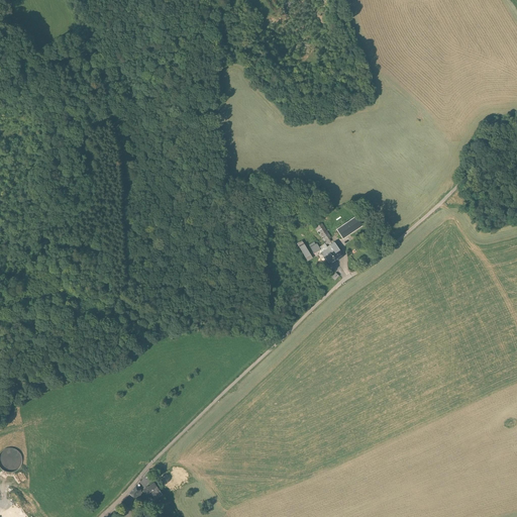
[(359,227),(353,219),(334,233),(340,241),(359,227)]
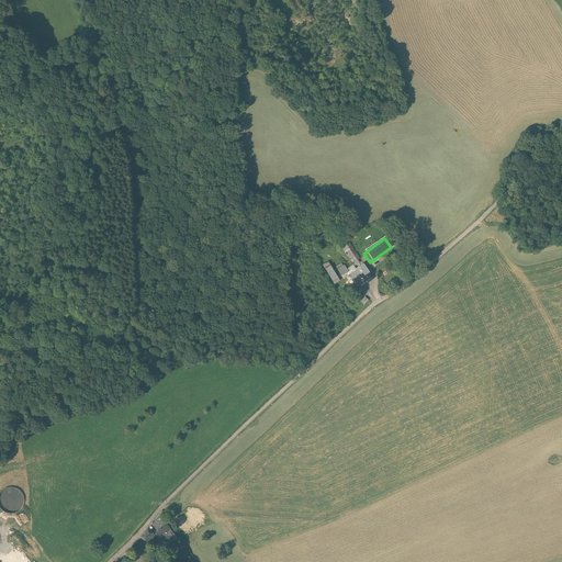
[(341,248),(352,265),(366,283),(374,278),(362,260),(359,262),(347,244),(341,248)]
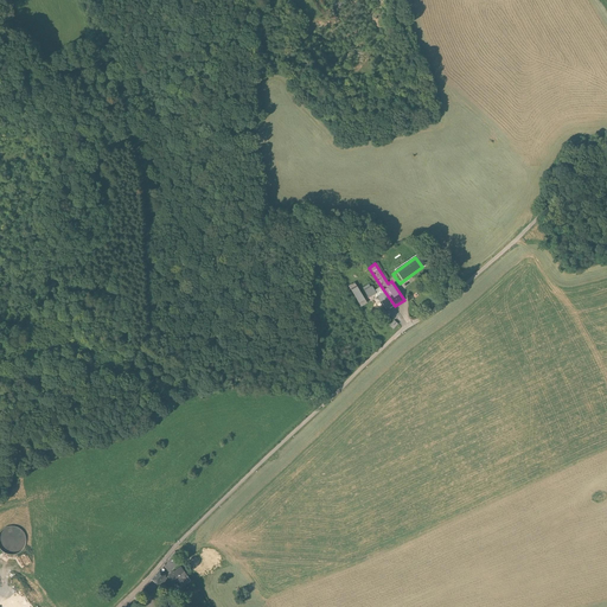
[(387,312),(395,306),(381,286),(374,289),(369,283),(364,287),(372,300),(377,298),(387,312)]
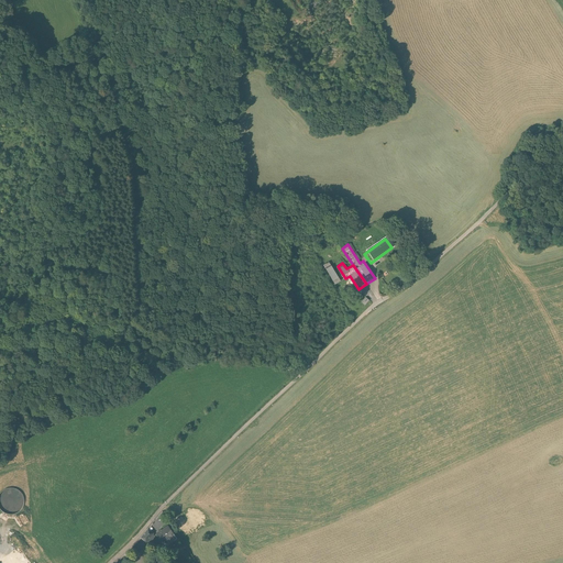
[(341,279),(330,264),(323,269),(334,284),(341,279)]
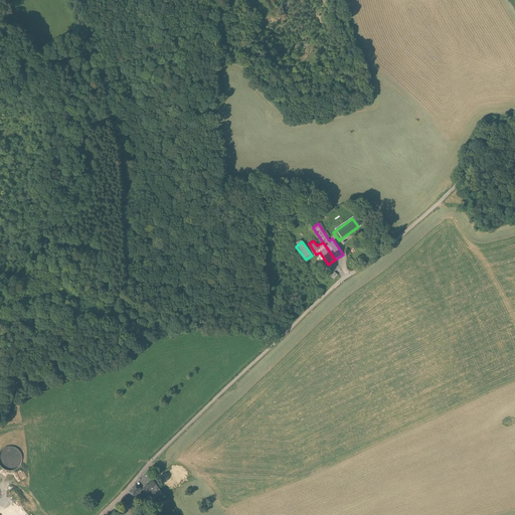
[(10,472),(19,468),(23,459),(19,450),(10,446),(1,450),(0,451),(0,465),(1,468),(7,471),(10,472)]
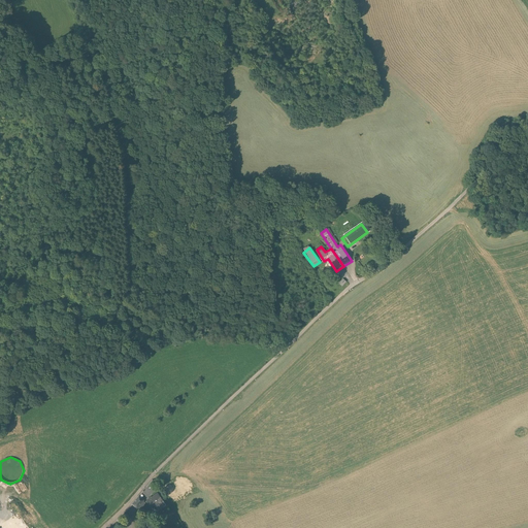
[(166,505),(158,493),(146,500),(151,506),(153,505),(154,508),(156,512),(158,509),(159,509),(166,505)]
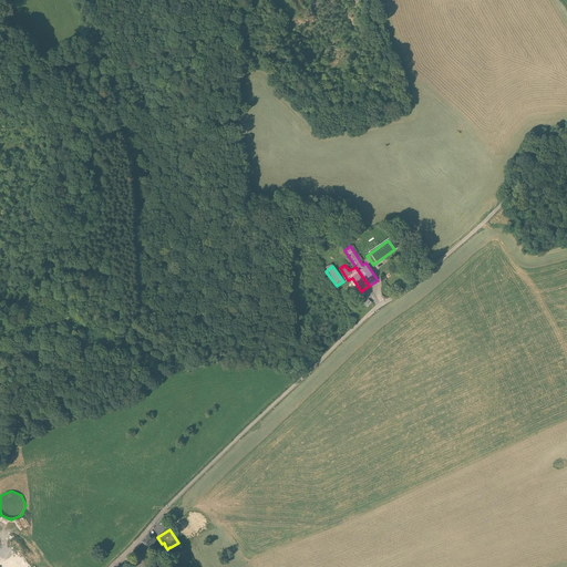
[(150,533),(142,542),(147,545),(154,537),(150,533)]
